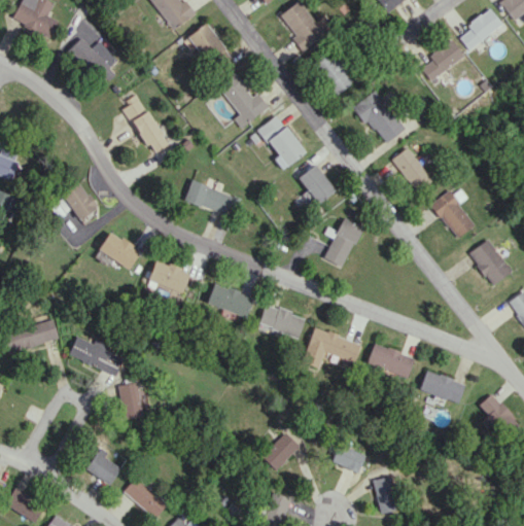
[(48,16),(56,2),(51,0),(22,0),(11,23),(50,40),(59,21),(48,16)]
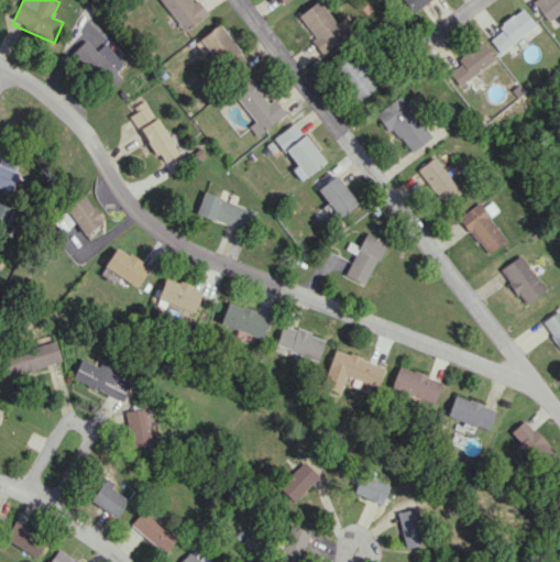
[(207,15),(195,0),(160,0),(186,33),(207,15)]
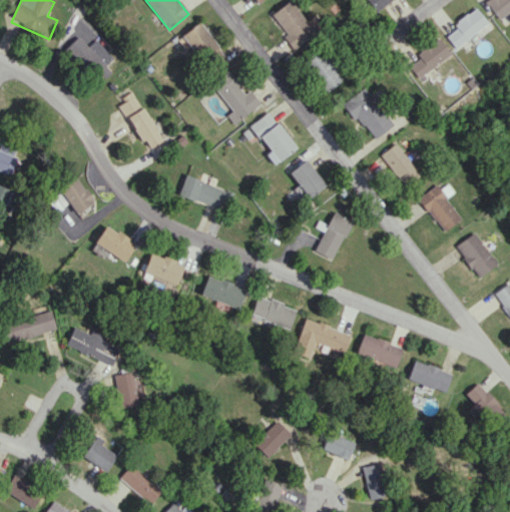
[(393,0),(366,0),(379,13),(393,0)]
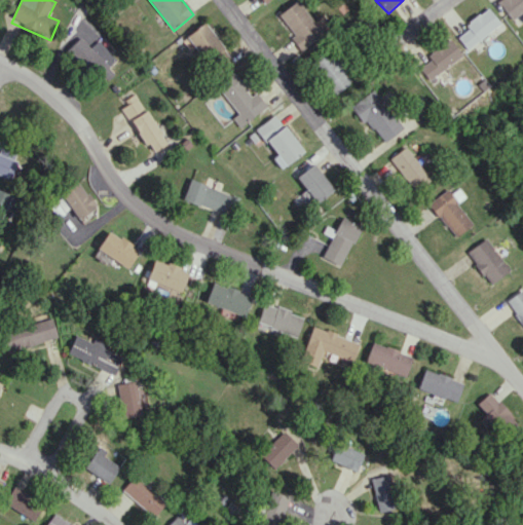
[(513,21),(522,13),(522,0),(500,0),(499,2),(513,21)]
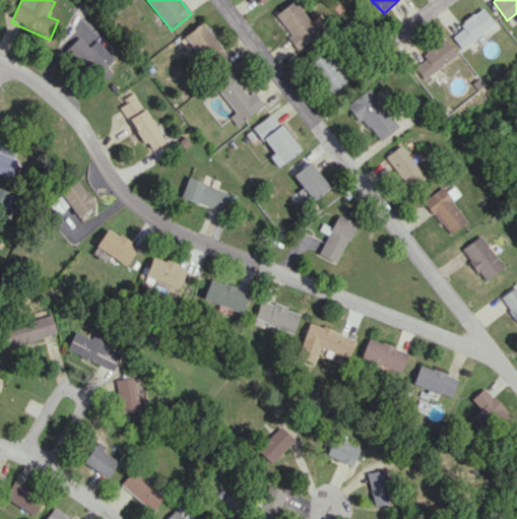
[(277,14),(293,37),(289,39),(299,51),(320,35),(296,1),(277,14)]
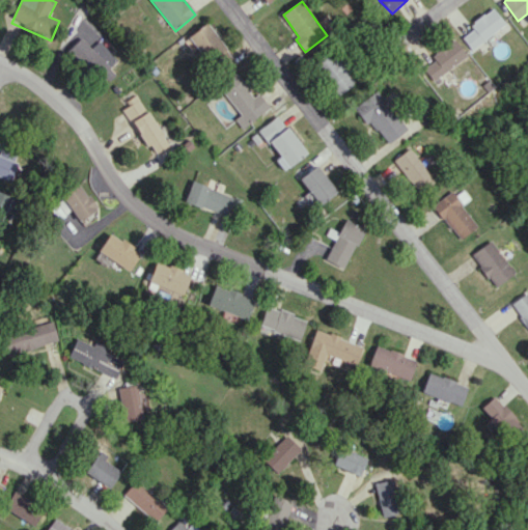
[(506,25),(494,8),(472,25),(475,29),(464,38),(473,51),(506,25)]
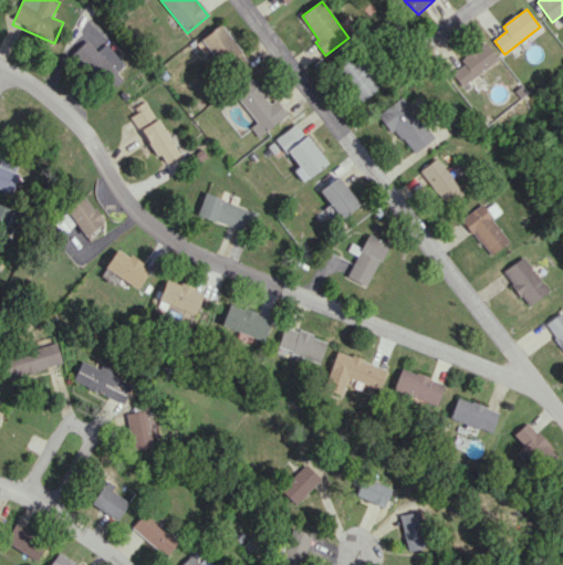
[(201,41),(231,77),(250,61),(220,25),(201,41)]
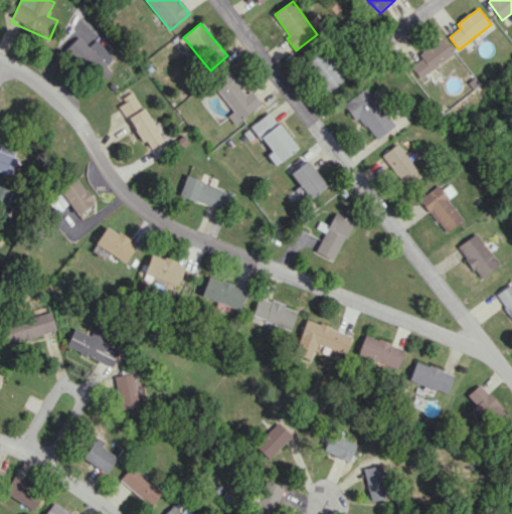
[(98,40),(90,47),(80,36),(70,46),(104,81),(114,72),(108,66),(116,59),(98,40)]
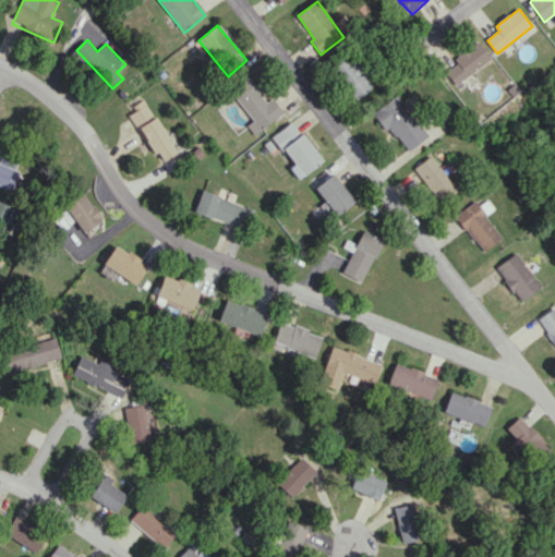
[(445,70),(457,86),(492,59),(480,43),(445,70)]
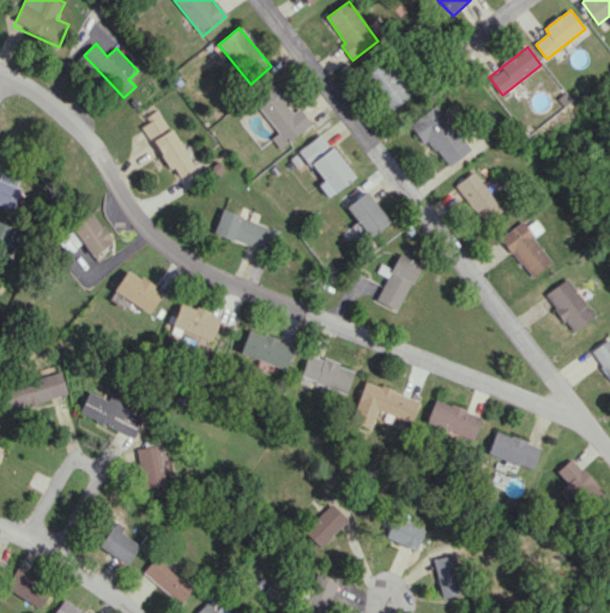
[(396,109),(414,96),(384,56),(366,71),(396,109)]
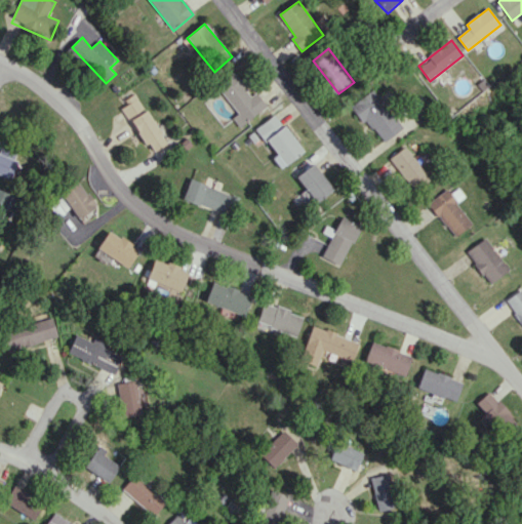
[(241,128),(268,107),(257,92),(252,96),(235,74),(218,87),(239,114),(233,119),(241,128)]
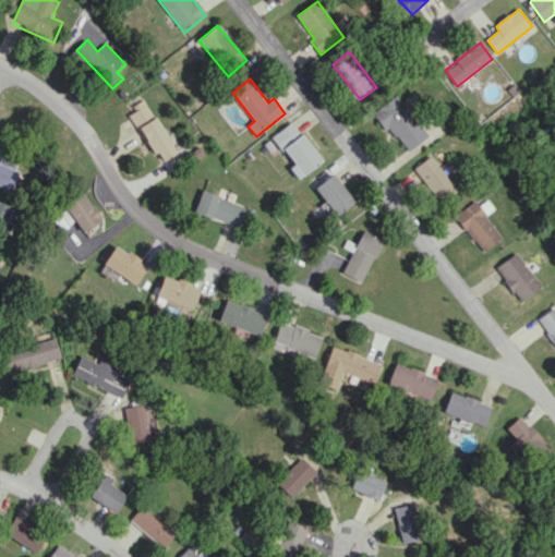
[(408,154),(429,136),(396,95),(375,112),(408,154)]
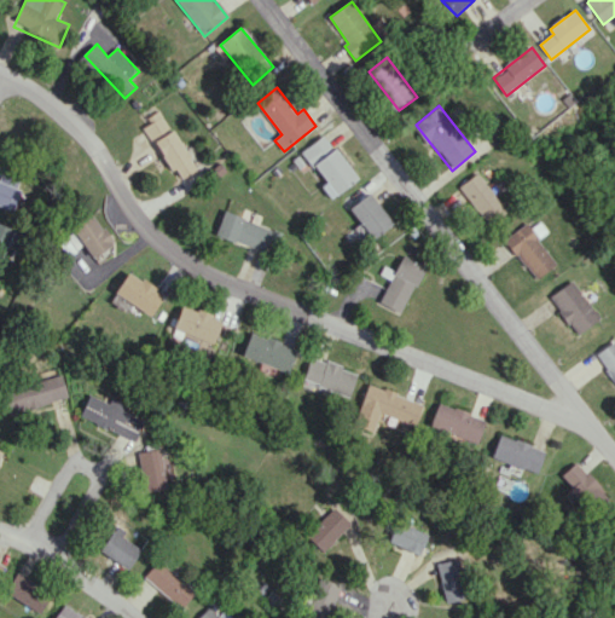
[(170,173),(177,169),(183,179),(197,171),(163,113),(144,123),(170,173)]
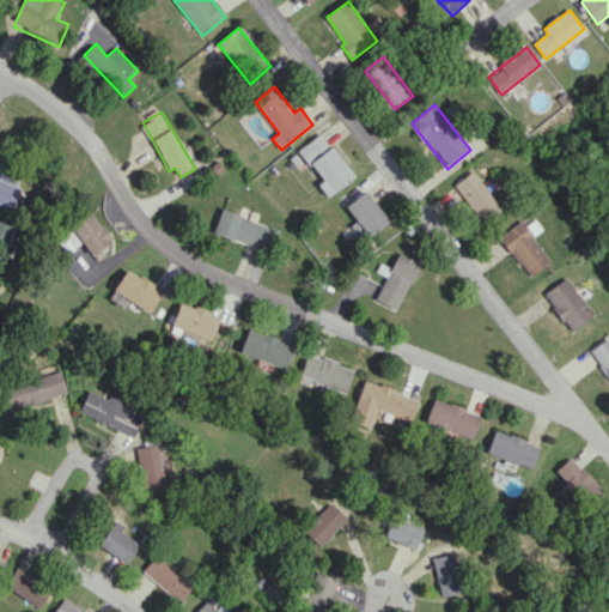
[(323,182),(320,185),(329,198),(355,177),(323,133),(300,151),(323,182)]
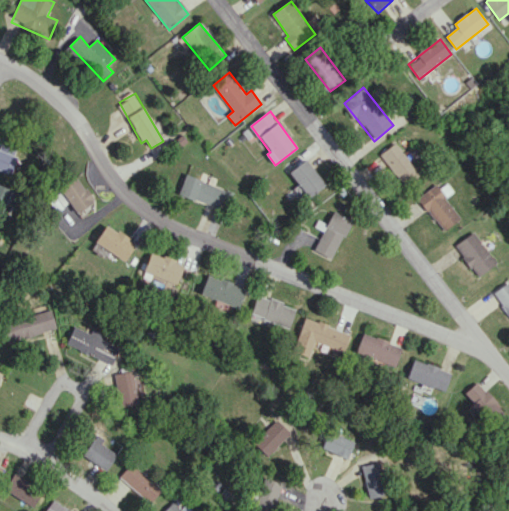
[(421,174),(396,143),(380,155),(406,187),(421,174)]
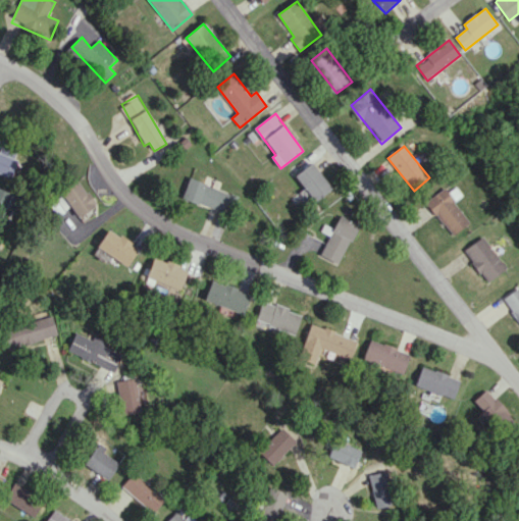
[(0,173),(12,178),(19,161),(0,152),(0,173)]
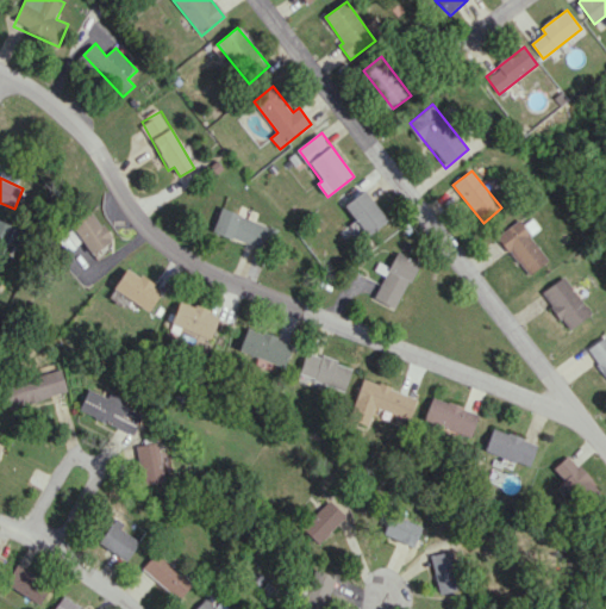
[(367,236),(388,223),(367,190),(345,204),(367,236)]
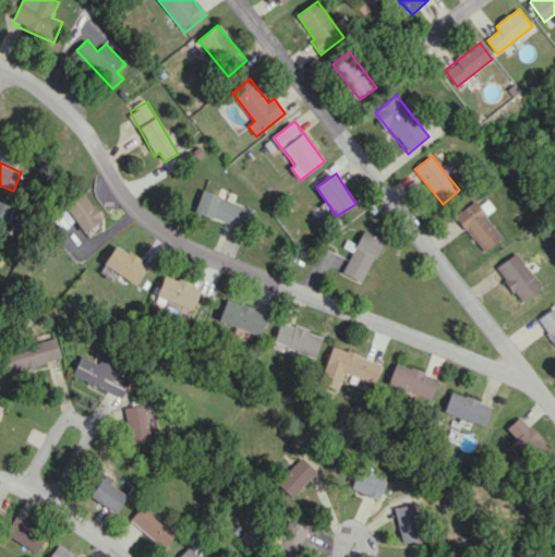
[(195,212),(246,231),(255,210),(203,190),(195,212)]
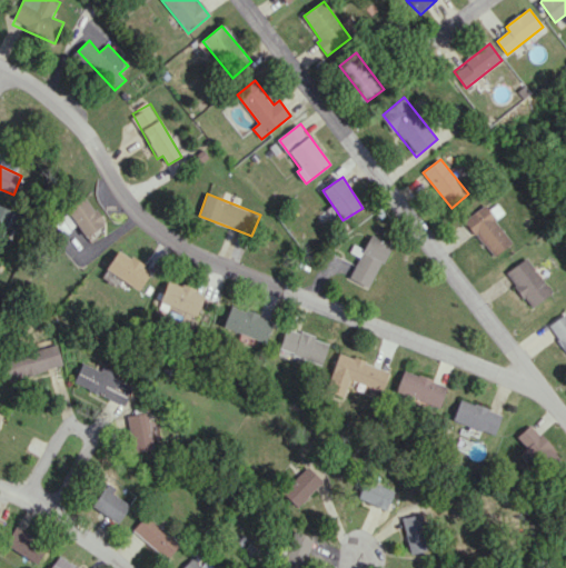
[(105,227),(89,197),(68,208),(83,238),(105,227)]
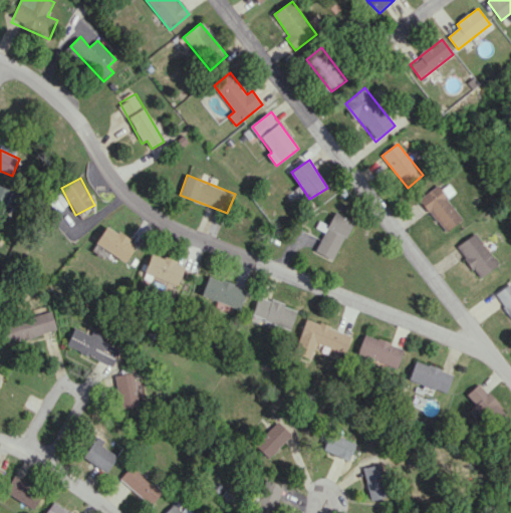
[(421,199),(445,233),(463,220),(448,199),(456,193),(450,185),(442,190),(439,186),(421,199)]
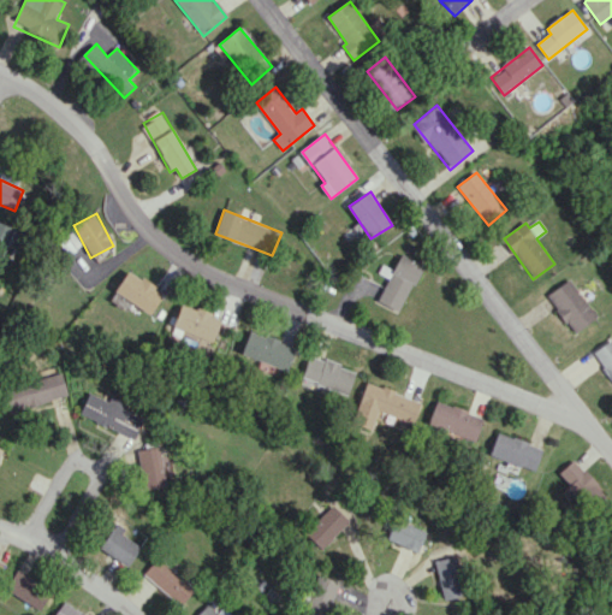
[(82,249),(77,234),(61,240),(67,254),(82,249)]
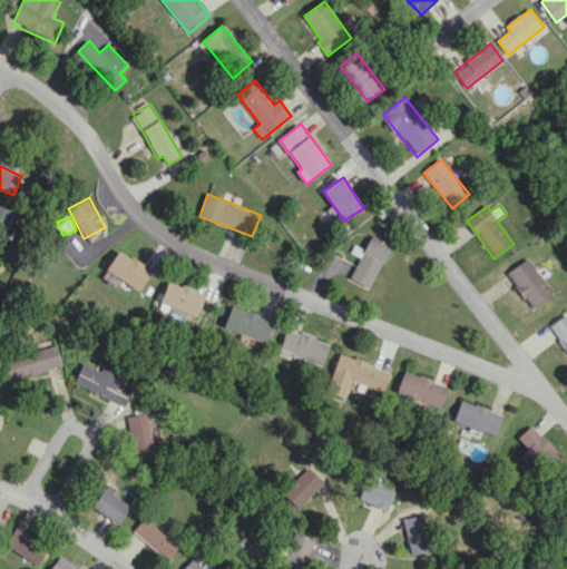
[(351,280),(372,290),(393,245),(373,235),(365,251),(357,246),(353,253),(362,257),(351,280)]
